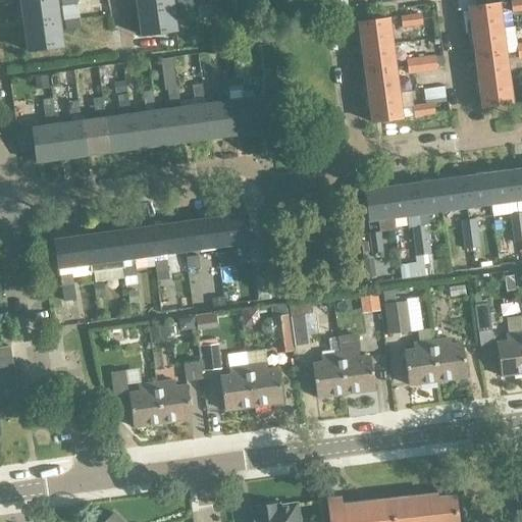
[(37,0),(20,2),(23,28),(58,22),(56,10),(62,9),(62,7),(61,0),(37,0)]
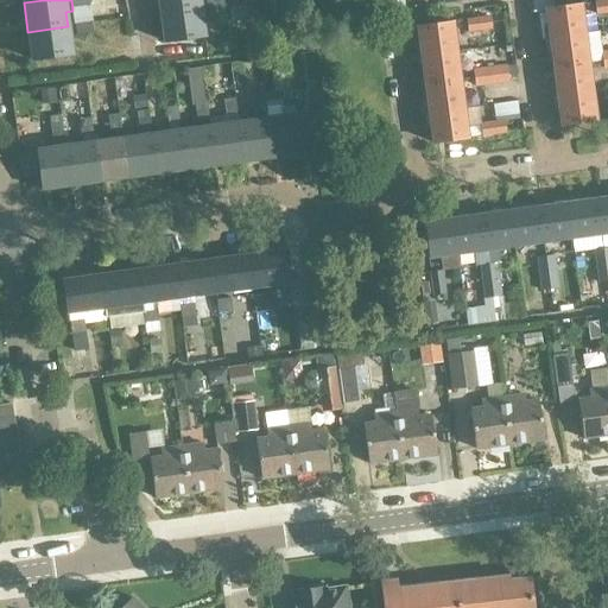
[(158,0),(160,14),(201,8),(198,0),(158,0)]
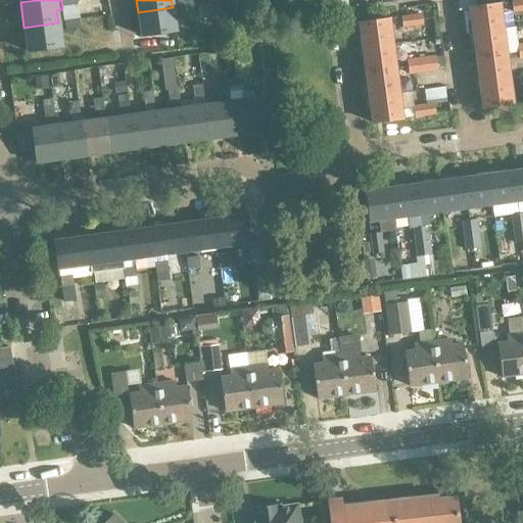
[(348,9),(346,0),(326,0),(328,12),(348,9)]
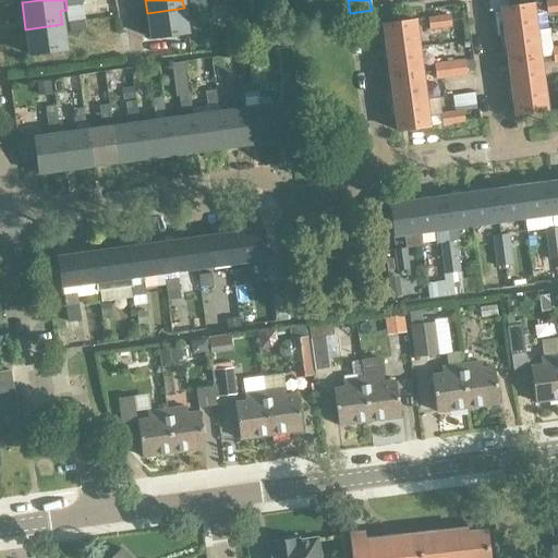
[(547,14),(557,12),(557,1),(546,3),(547,14)]
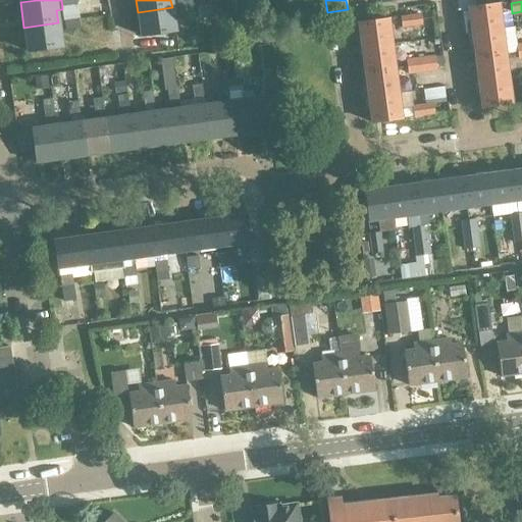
[(192,4),(178,6),(179,16),(193,15),(192,4)]
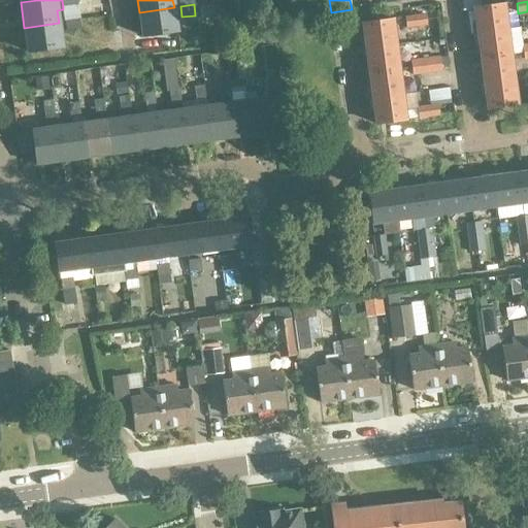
[(503,4),(473,9),(475,22),(471,23),(473,34),(507,30),(503,4)]
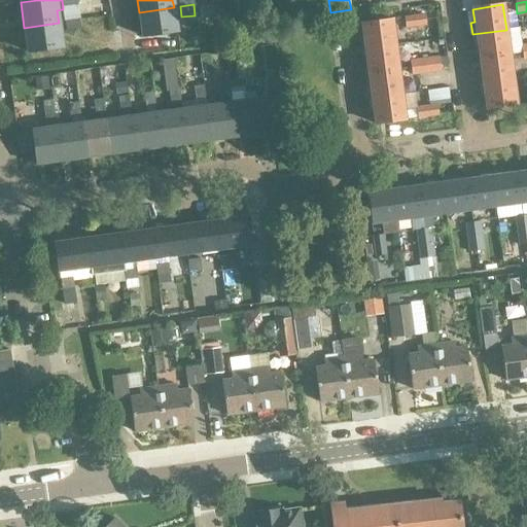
[(177,32),(174,7),(139,12),(142,37),(177,32)]
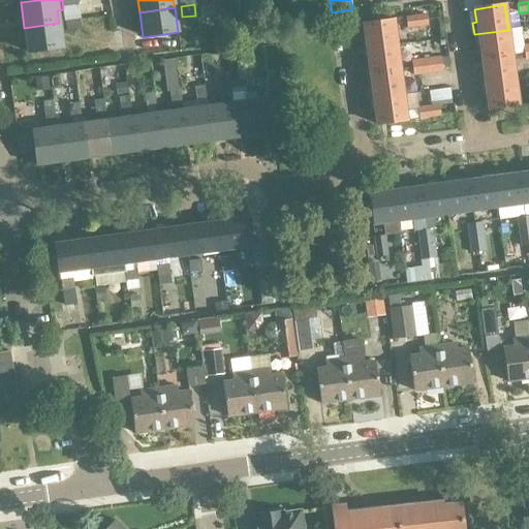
[(426,17),(406,19),(407,28),(428,26),(426,17)]
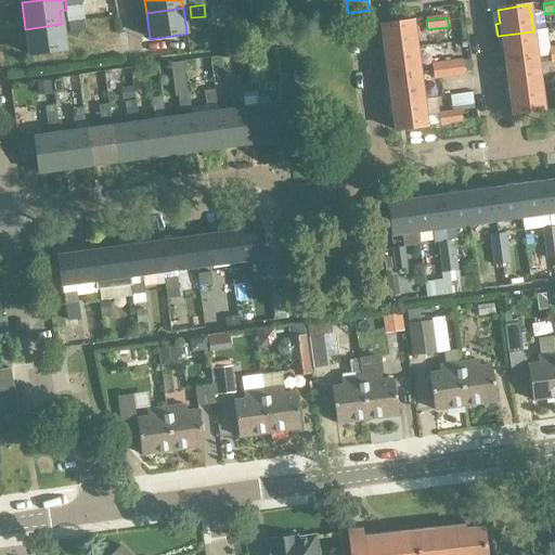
[(82,21),(68,24),(71,35),(85,31),(82,21)]
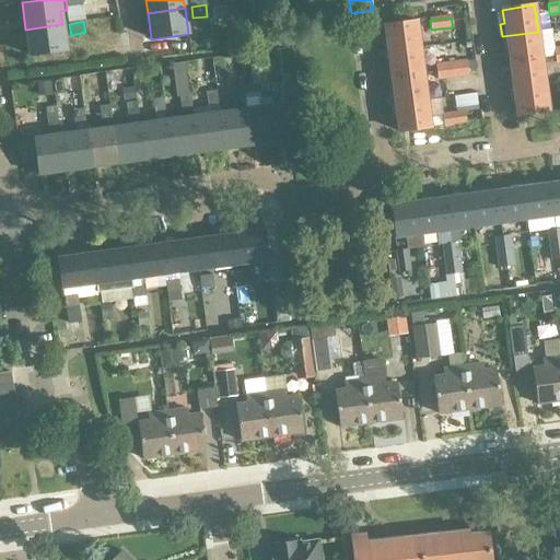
[(417,21),(384,25),(386,39),(382,41),(384,53),(420,48),(417,21)]
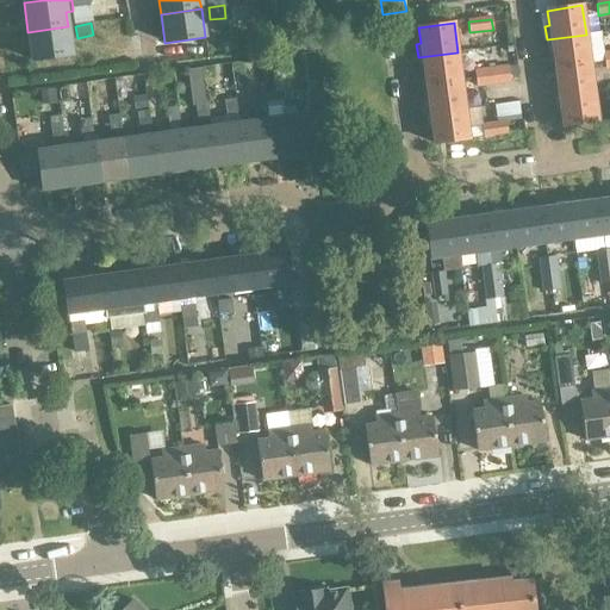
[(73,55),(68,26),(27,32),(32,61),(73,55)]
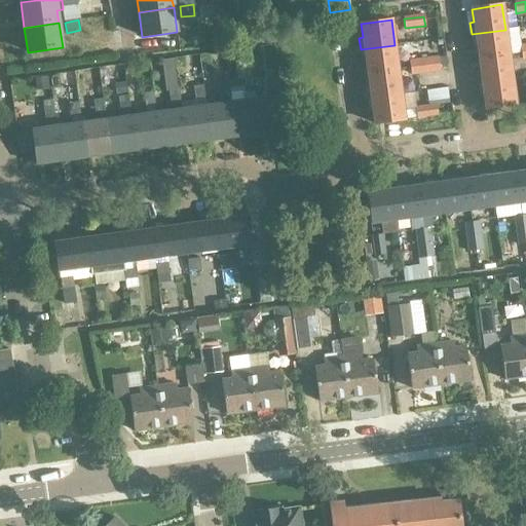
[(509,54),(505,30),(472,34),(474,46),(477,45),(479,59),(509,54)]
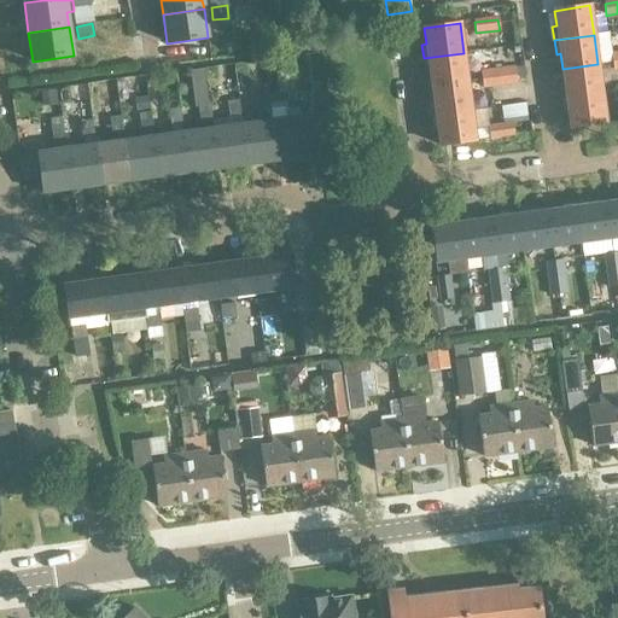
[(467,82),(464,53),(424,58),(426,73),(430,73),(432,87),(467,82)]
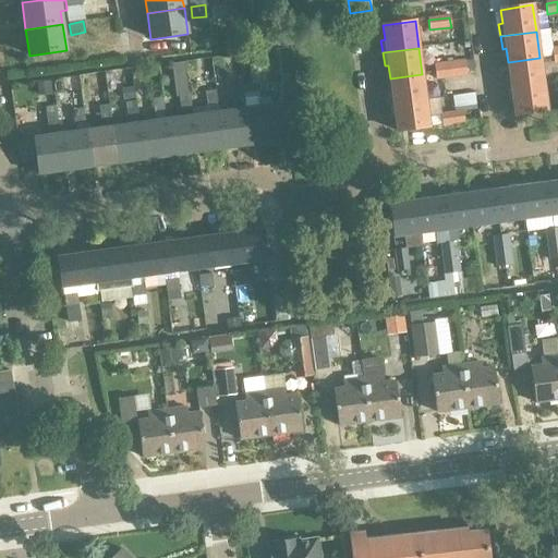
[(544,84),(540,58),(508,62),(509,75),(506,76),(507,89),(544,84)]
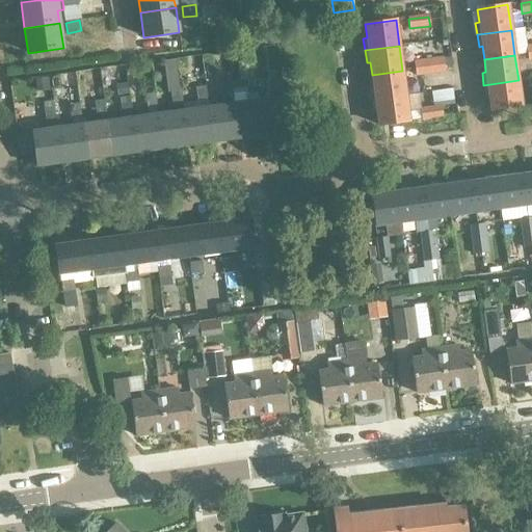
[(453,65),(452,57),(444,58),(445,67),(453,65)]
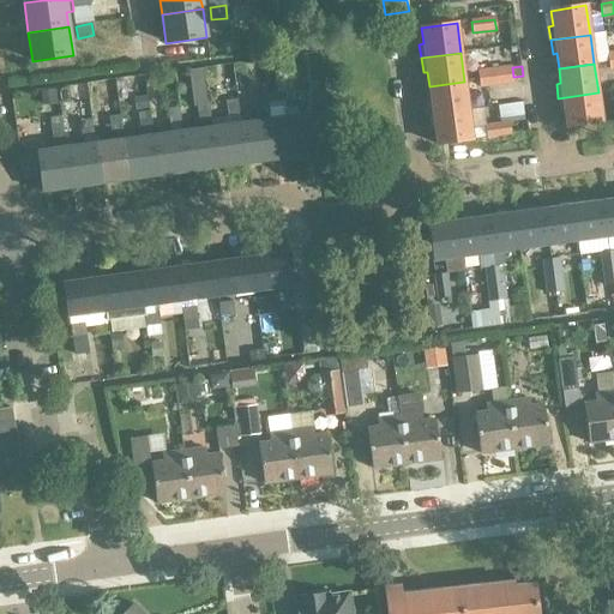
[(512,67),(495,70),(497,85),(513,83),(513,77),(512,67)]
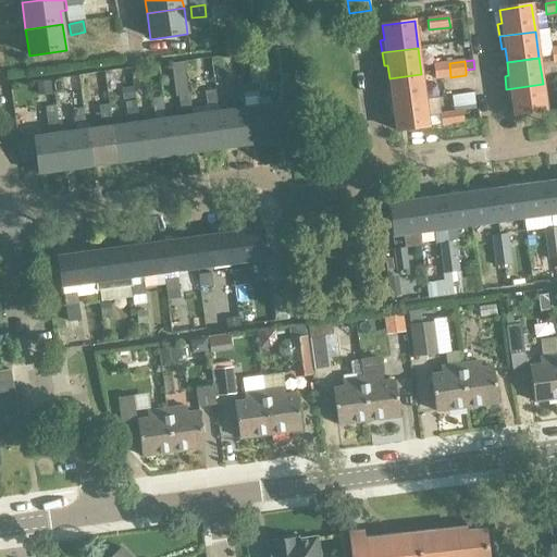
[(450,77),(449,63),(434,65),(435,79),(450,77)]
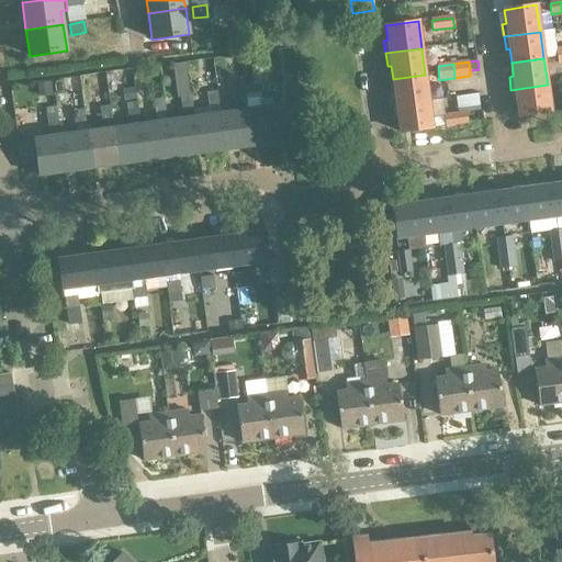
[(428,101),(425,75),(393,79),(394,92),(391,93),(392,107),(428,101)]
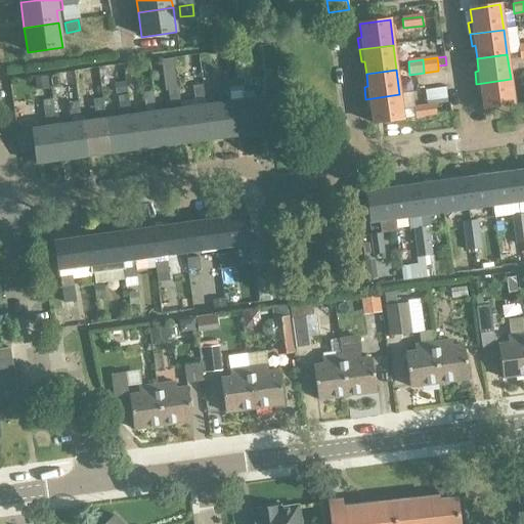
[(60,71),(47,75),(52,95),(67,92),(60,71)]
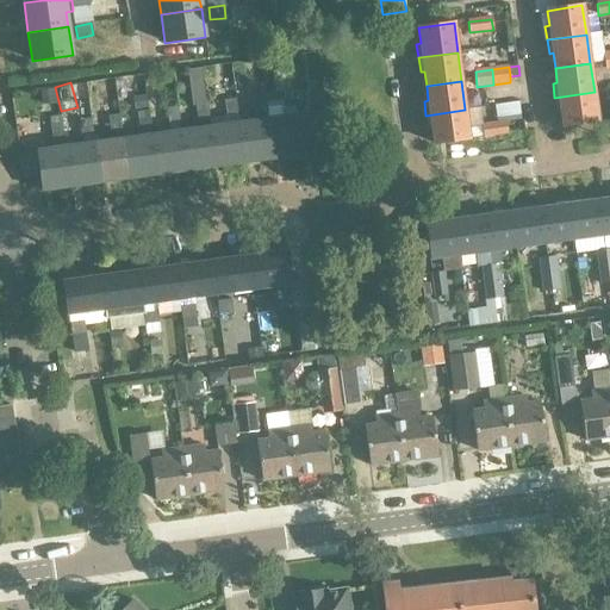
[(310,89),(312,106),(324,104),(322,88),(310,89)]
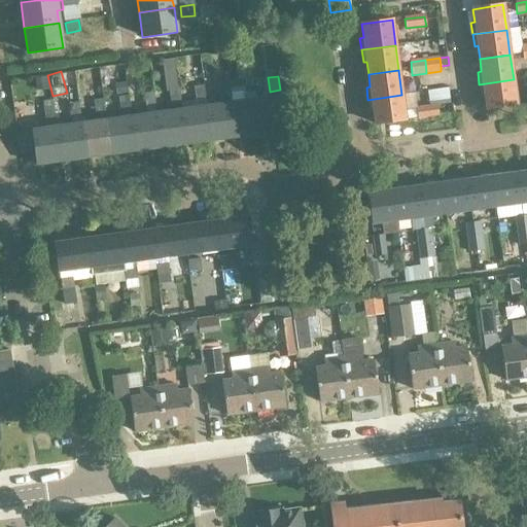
[(253,79),(243,80),(244,86),(245,95),(254,94),(255,94),(253,79)]
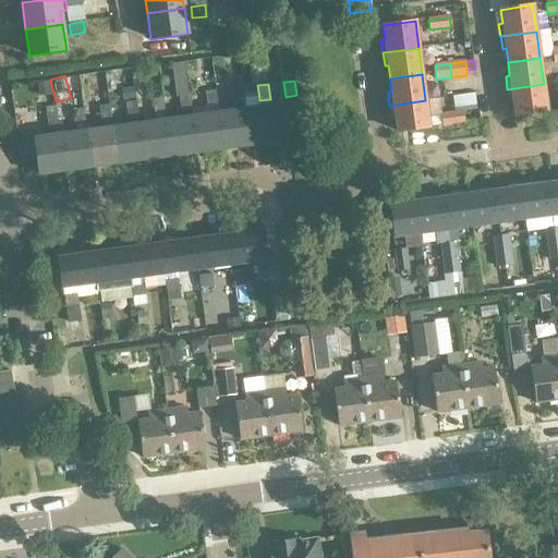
[(509,101),(513,101),(514,116),(547,111),(544,84),(507,89),(509,101)]
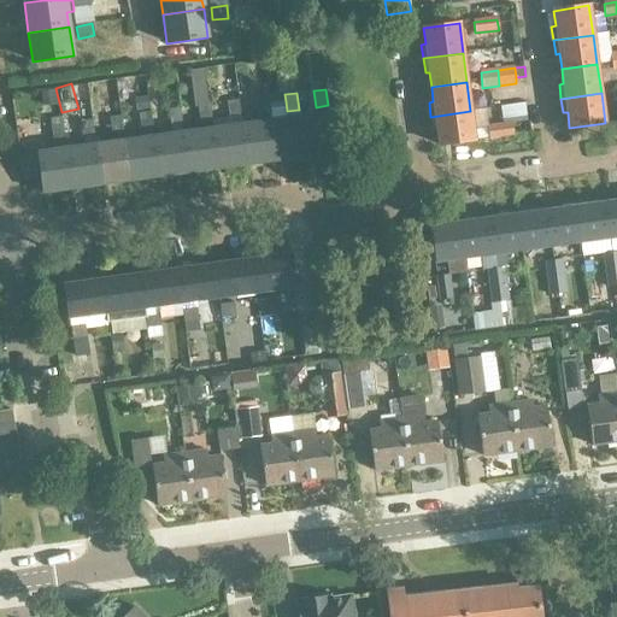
[(256,98),(258,115),(270,113),(268,97),(256,98)]
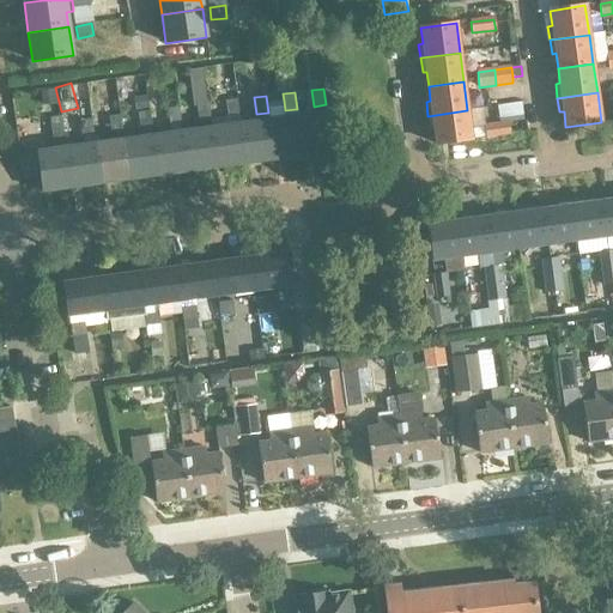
[(145,97),(135,98),(137,110),(147,109),(145,97)]
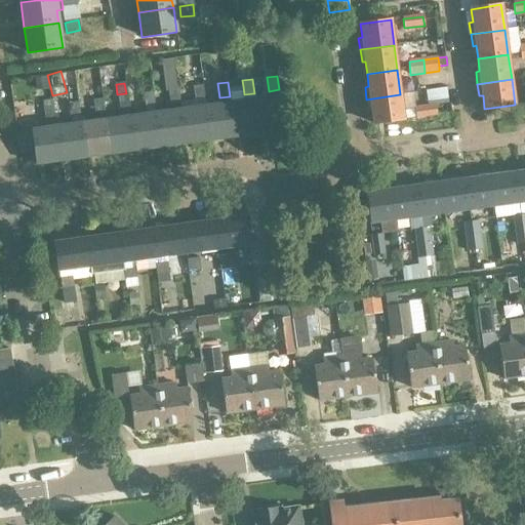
[(193,87),(195,102),(205,99),(203,85),(193,87)]
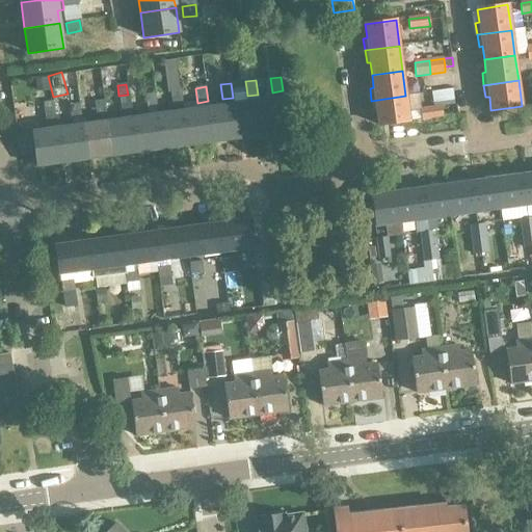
[(432,103),(451,102),(450,86),(431,88),(432,103)]
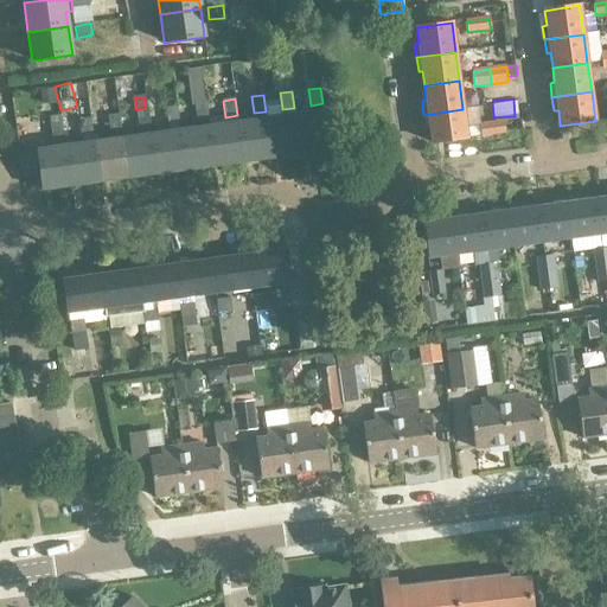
[(273,159),(301,154),(295,114),(294,115),(293,108),(282,109),(281,100),(264,102),(267,119),(273,159)]
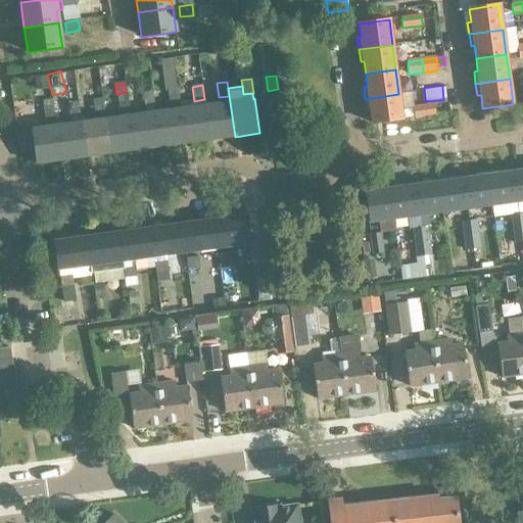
[(168,90),(169,104),(179,103),(177,89),(168,90)]
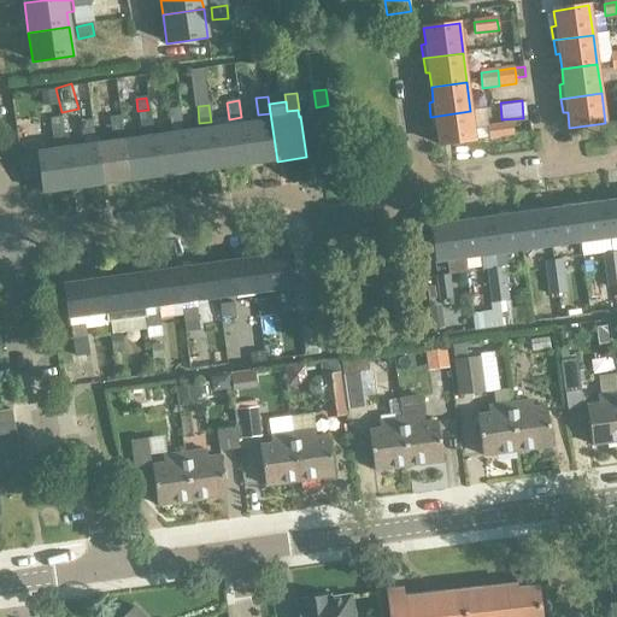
[(180,109),(168,111),(170,127),(181,125),(182,125),(180,109)]
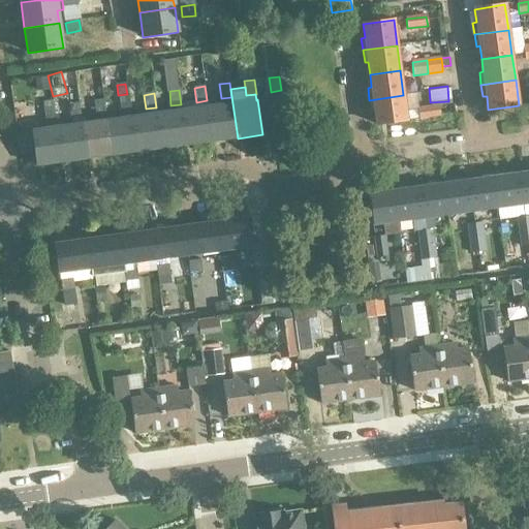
[(403,95),(369,100),(371,112),(375,112),(376,125),(419,119),(417,110),(405,111),(403,95)]
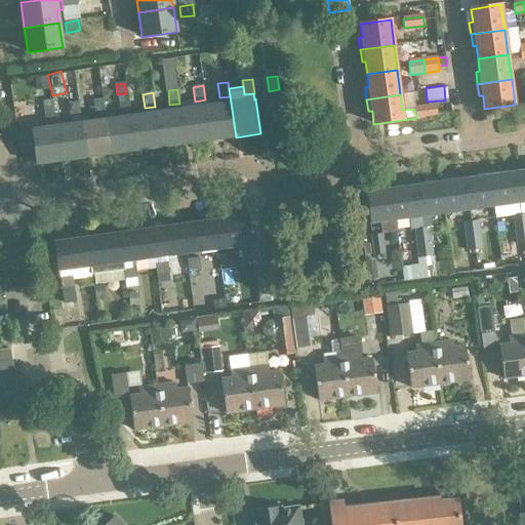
[(128,95),(118,97),(120,112),(130,110),(128,95)]
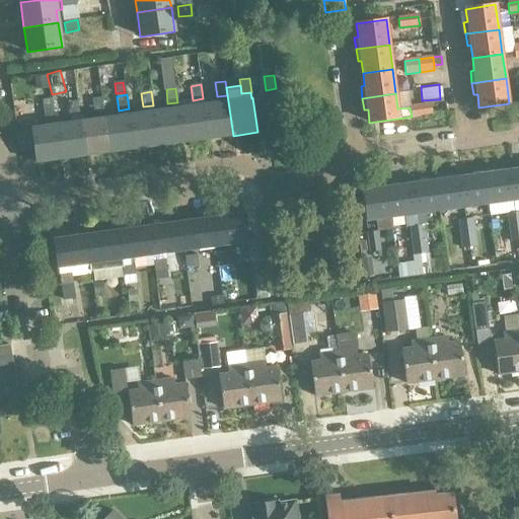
[(252,97),(257,132),(283,129),(278,94),(252,97)]
